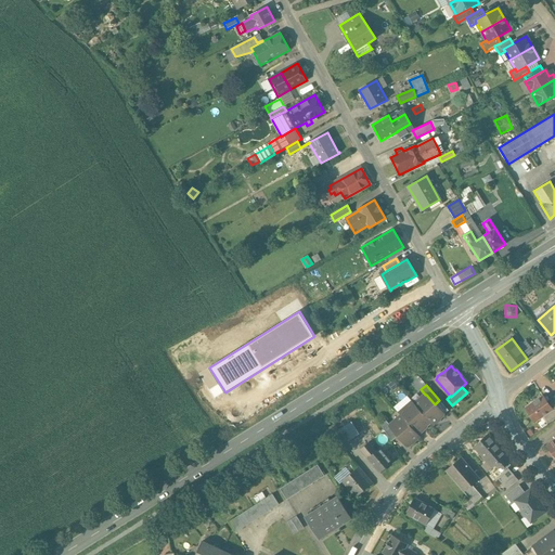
[(435,404),(426,395),(425,395),(414,404),(430,423),(429,423),(431,425),(443,415),(435,404)]
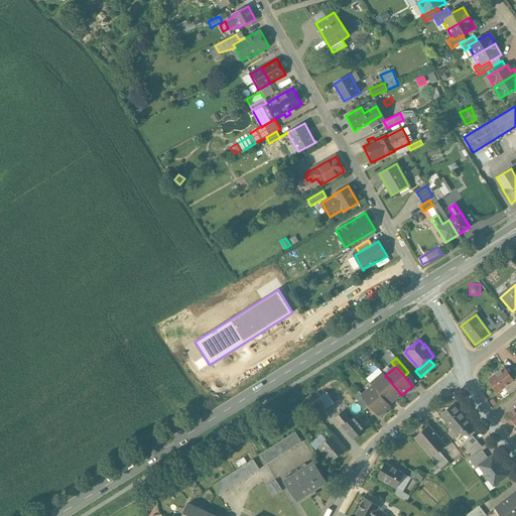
[(504,368),(489,379),(497,392),(504,387),(513,381),(504,368)]
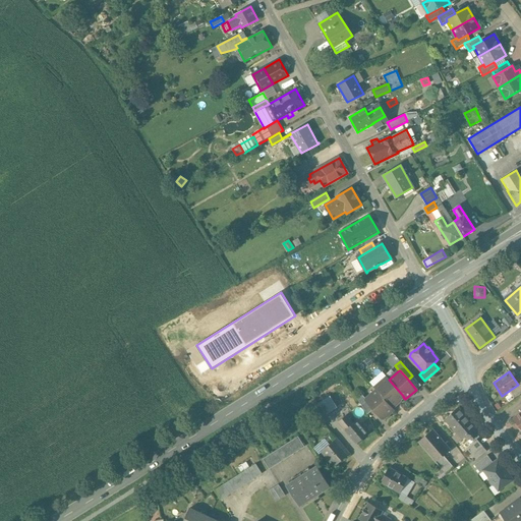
[(387,377),(374,388),(377,390),(384,399),(388,395),(397,404),(397,403),(397,402),(403,397),(404,397),(389,380),(387,377)]
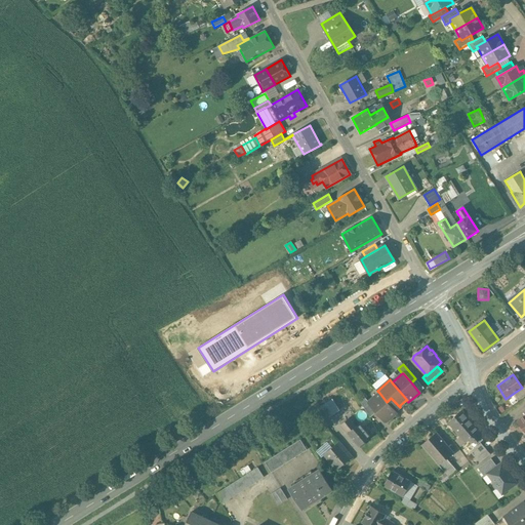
[(524,386),(522,388),(513,394),(517,400),(524,394),(524,386)]
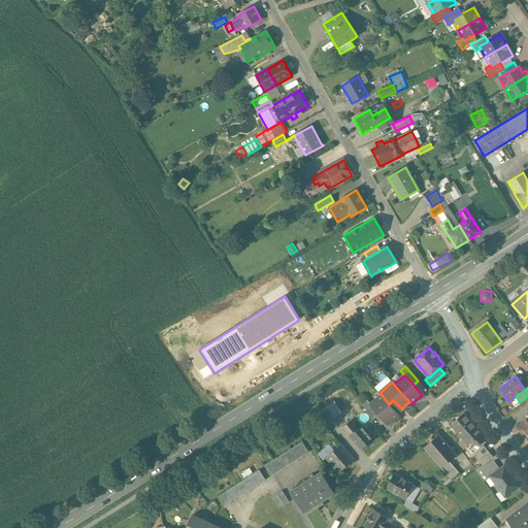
[(389,404),(382,395),(371,404),(370,405),(378,415),(388,424),(399,415),(397,413),(397,414),(389,404)]
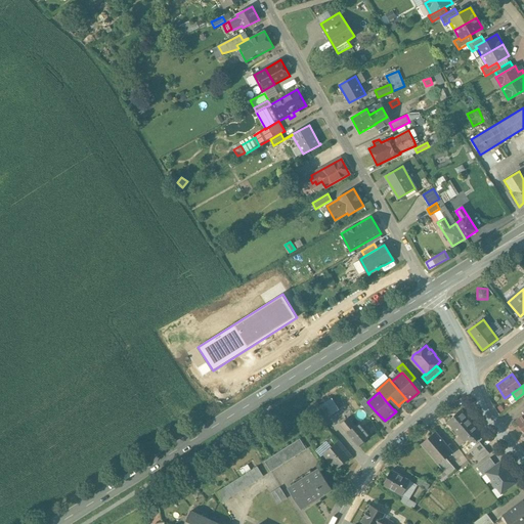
[(376,411),(367,402),(368,401),(364,397),(359,401),(369,417),(376,411)]
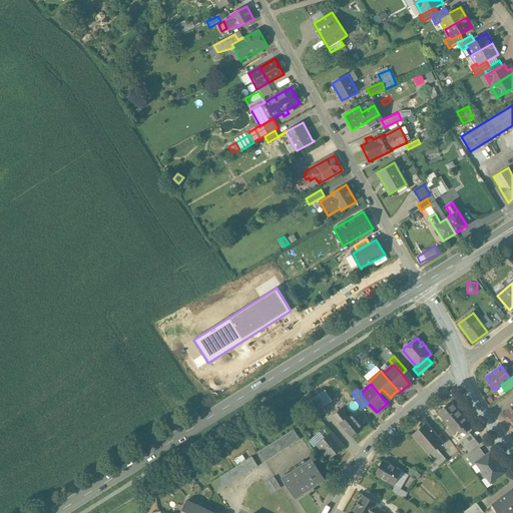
[(391,398),(382,389),(378,393),(386,402),(386,401),(391,398)]
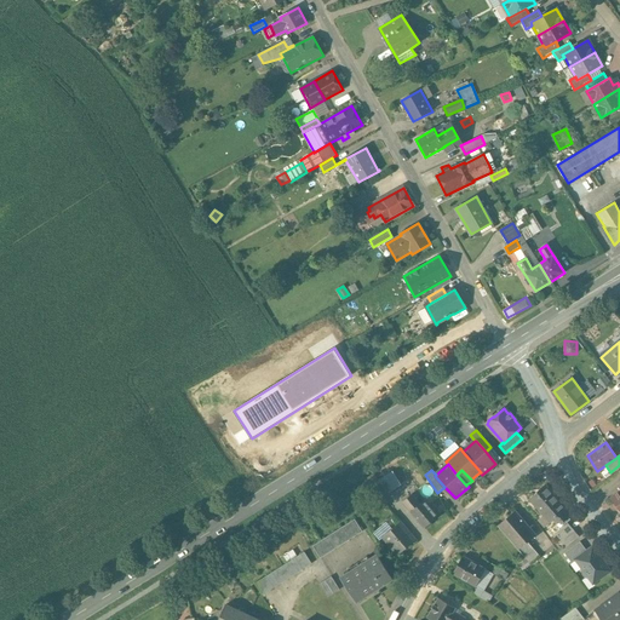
[(394,472),(379,481),(388,495),(402,486),(394,472)]
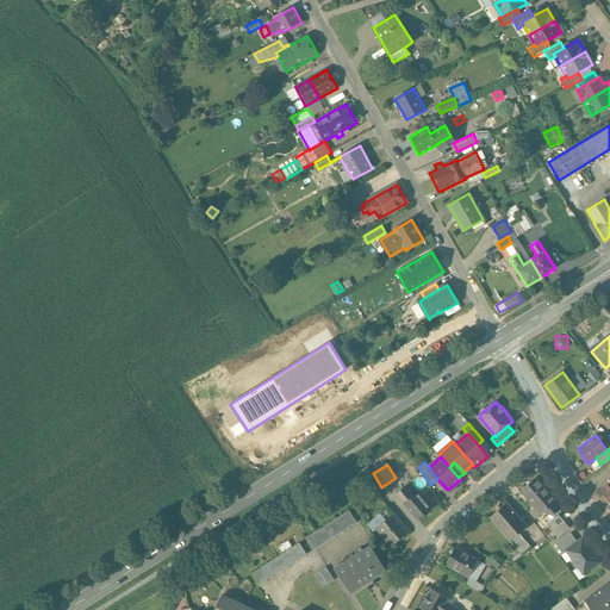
[(381,487),(373,473),(366,478),(374,491),(381,487)]
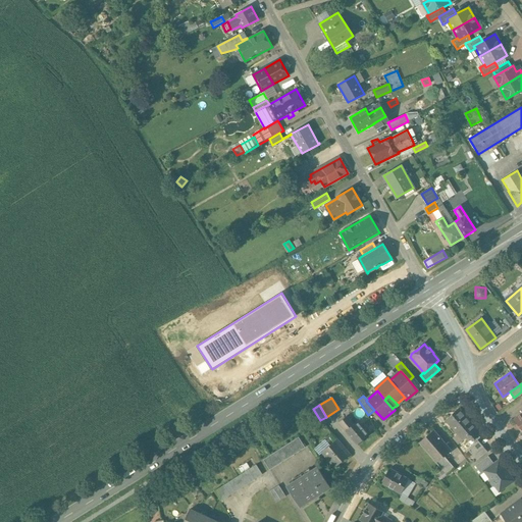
[(460,409),(446,420),(463,440),(476,428),(460,409)]
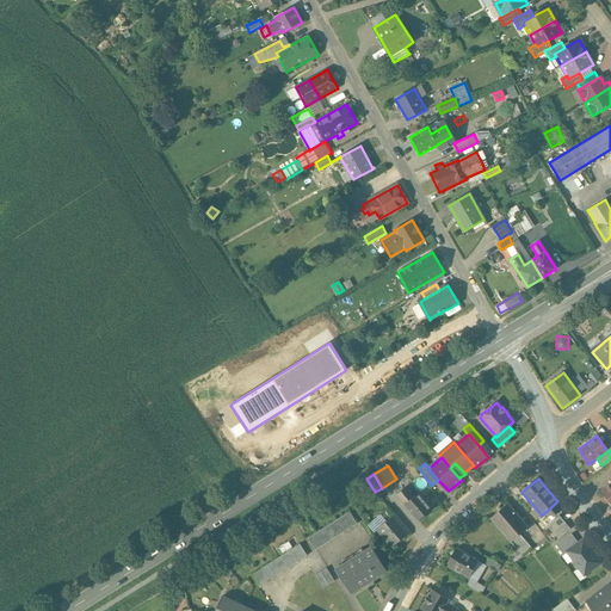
[(414,497),(407,487),(397,495),(418,520),(420,518),(421,520),(426,517),(425,514),(432,508),(419,493),(414,497)]
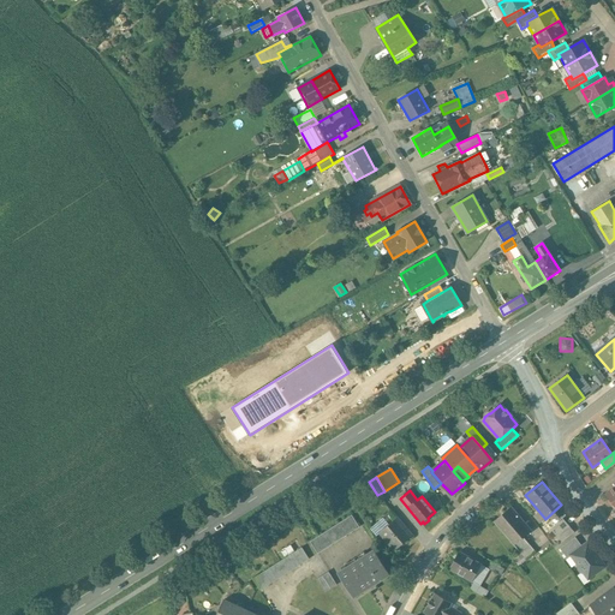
[(531,531),(511,507),(493,523),(513,547),(523,538),(531,531)]
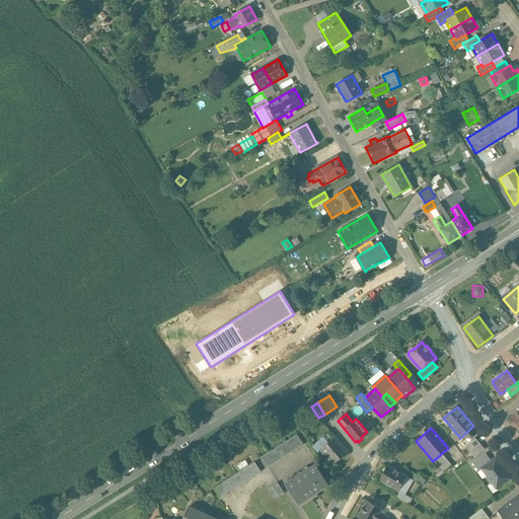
[(298,435),(262,457),(269,467),(304,445),(298,435)]
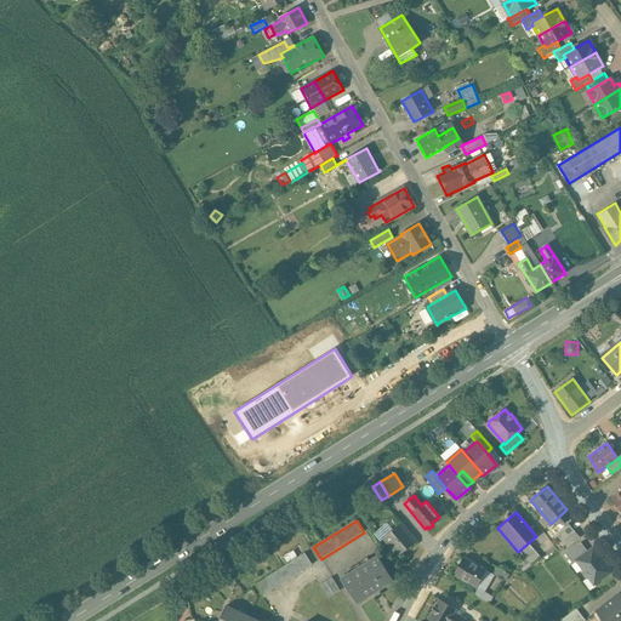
[(403,524),(385,539),(399,556),(416,541),(403,524)]
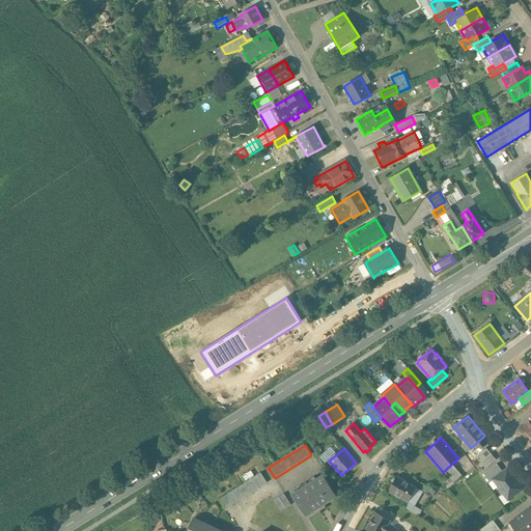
[(496,460),(486,448),(476,457),(485,469),(496,460)]
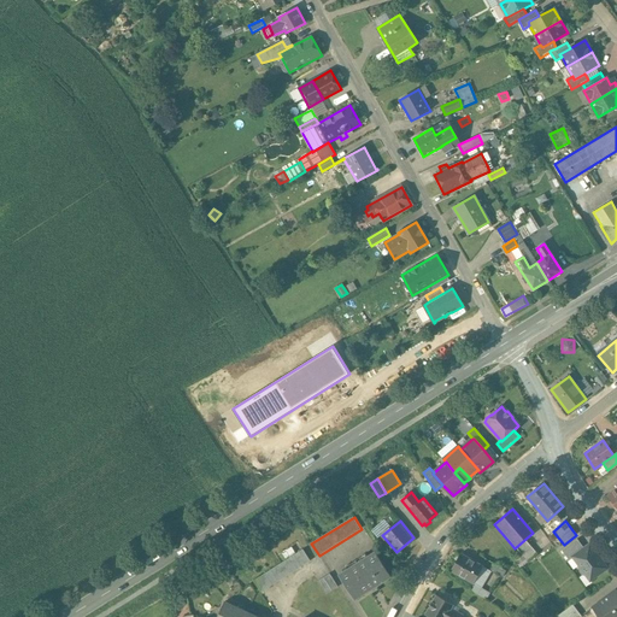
[(536,554),(524,540),(515,548),(521,556),(522,554),(528,562),(536,554)]
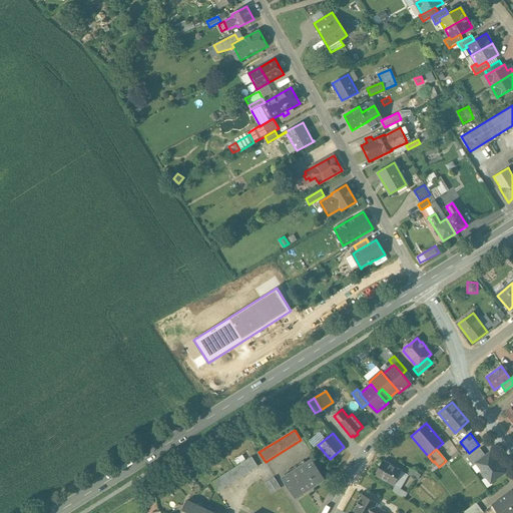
[(480,449),(467,458),(473,466),(477,464),(477,463),(486,457),(480,449)]
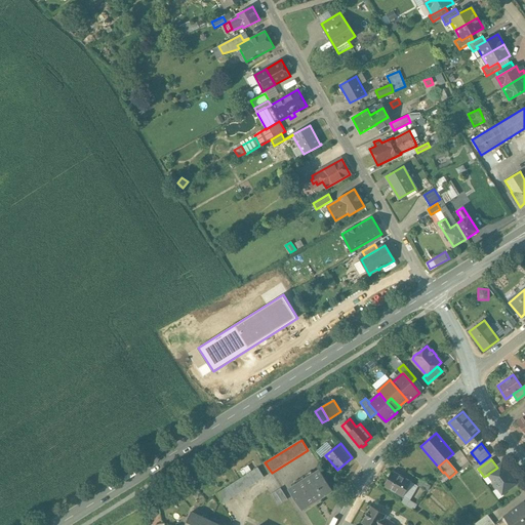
[(497,468),(488,474),(488,475),(493,481),(492,484),(496,489),(499,490),(502,494),(516,484),(501,463),(497,468)]
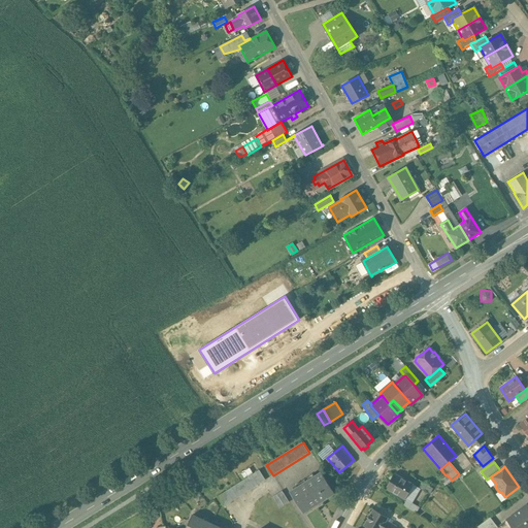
[(260,470),(232,488),(238,498),(266,481),(260,470)]
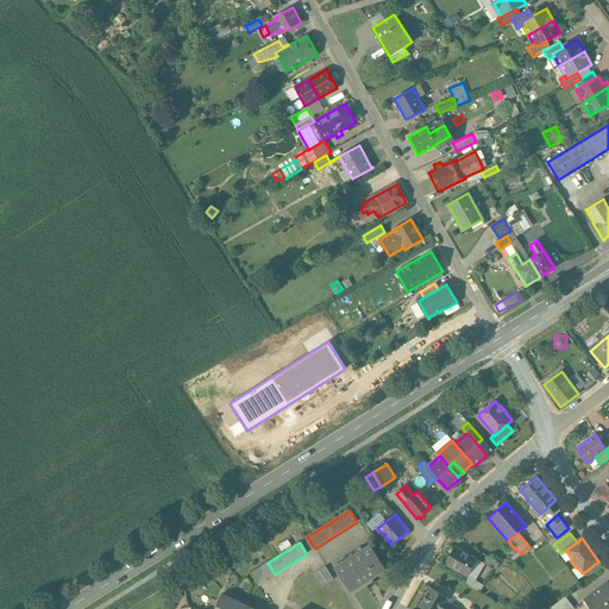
[(371,545),(358,553),(359,554),(350,560),(349,559),(336,567),(350,591),(385,569),(371,545)]
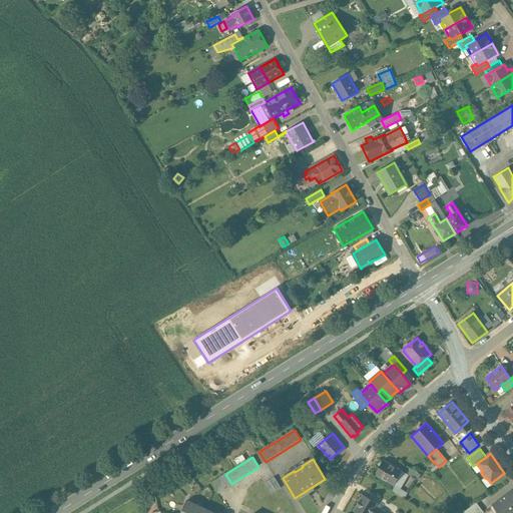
[(401,471),(383,460),(375,474),(393,485),(401,472),(401,471)]
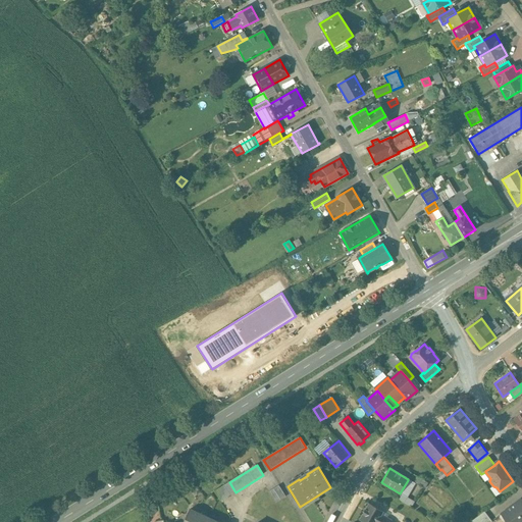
[(440,470),(435,475),(440,480),(447,475),(441,469),(440,470)]
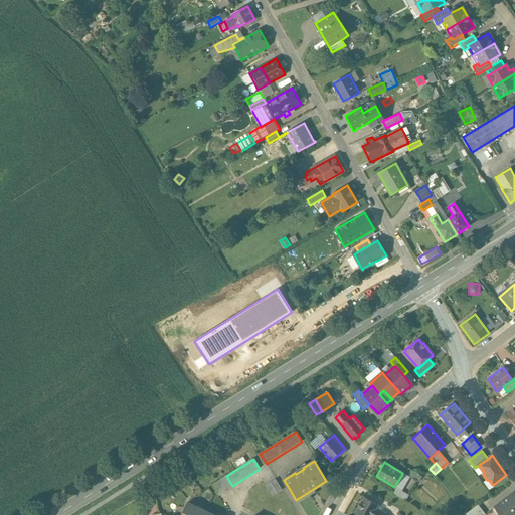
[(421,477),(411,472),(408,477),(409,478),(418,483),(421,477)]
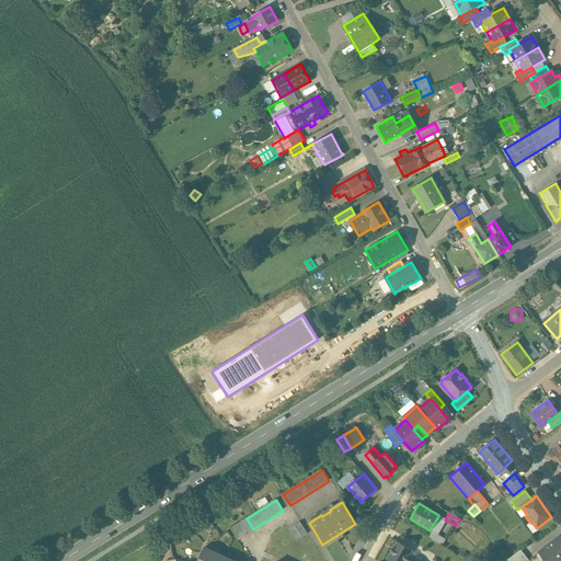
[(445,519),(438,516),(430,530),(432,531),(437,535),(446,521),(445,519)]
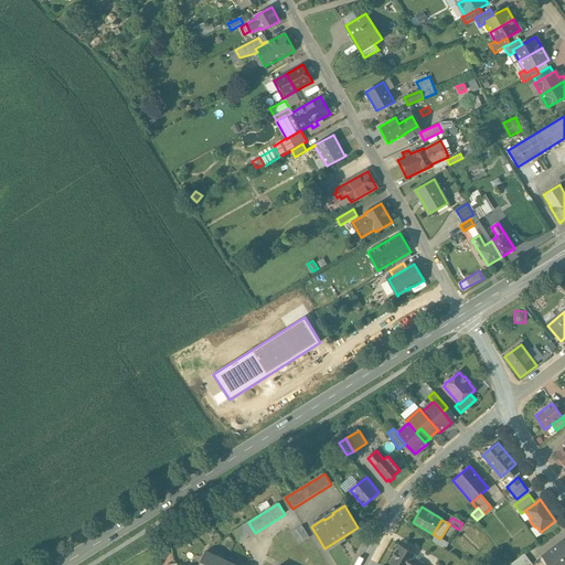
[(248,522),(234,532),(241,543),(255,533),(248,522)]
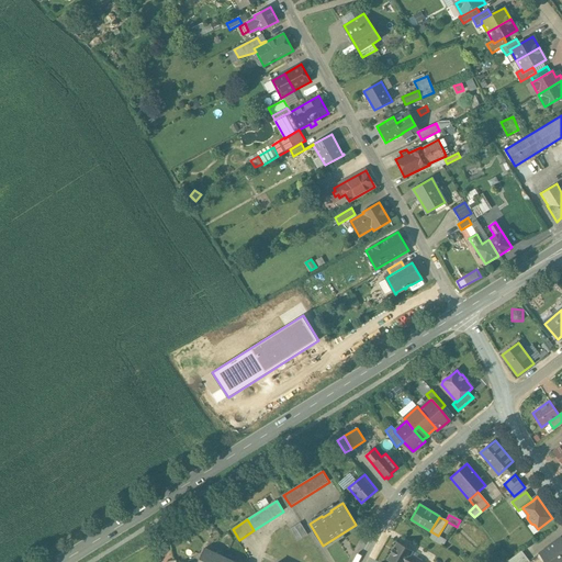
[(301,523),(289,529),(296,541),(307,535),(301,523)]
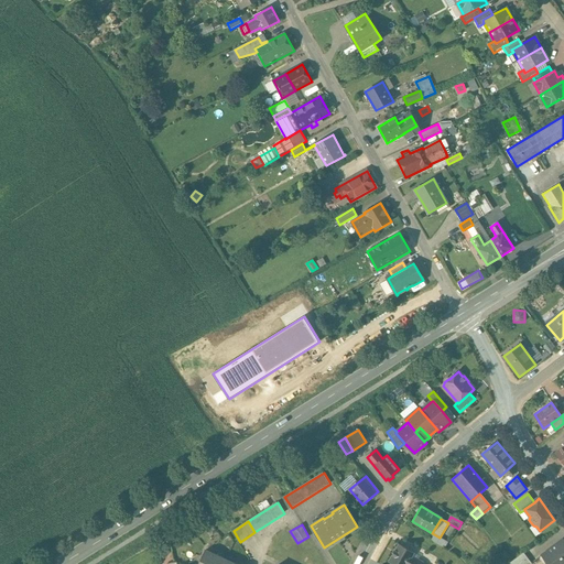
[(440,538),(434,534),(431,540),(444,548),(447,542),(440,538)]
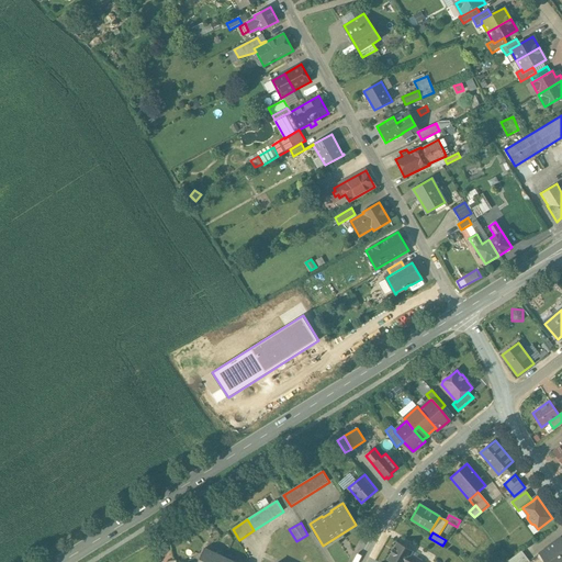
[(561,561),(561,538),(539,553),(544,561),(561,561)]
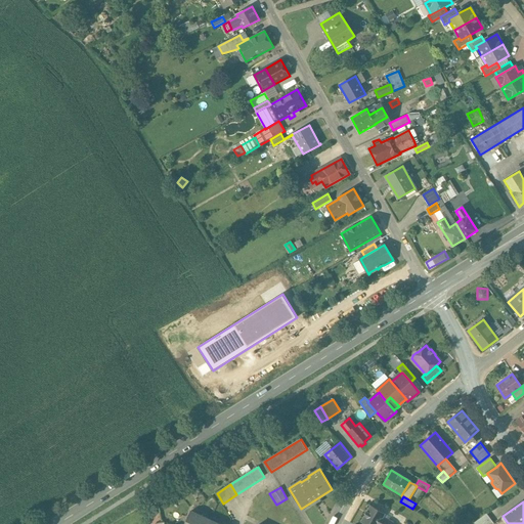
[(386,514),(372,505),(361,522),(364,523),(393,523),(395,523),(384,517),(386,514)]
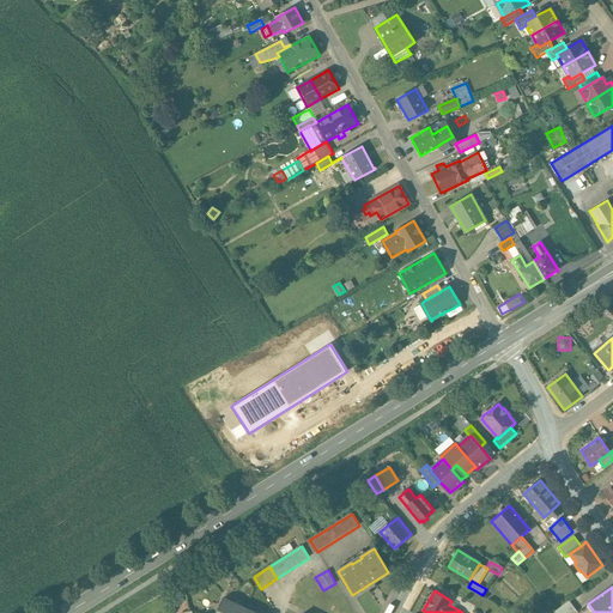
[(255,612),(224,598),(217,612),(255,612)]
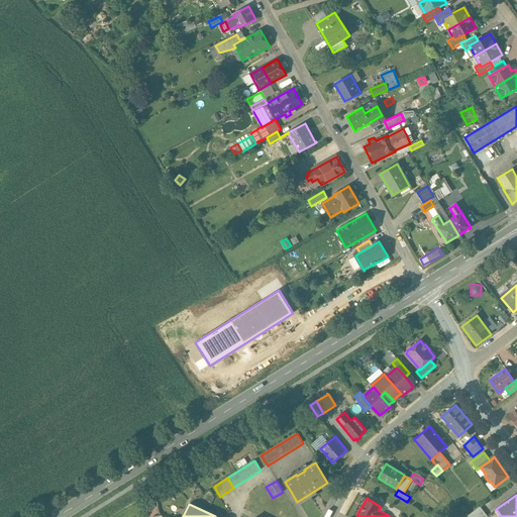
[(487,516),(480,507),(468,516),(487,516)]
